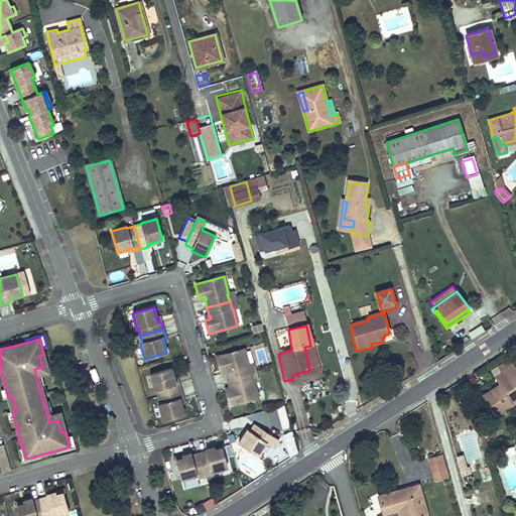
[(292,375),(292,379),(317,373),(310,346),(304,347),(309,370),(292,375)]
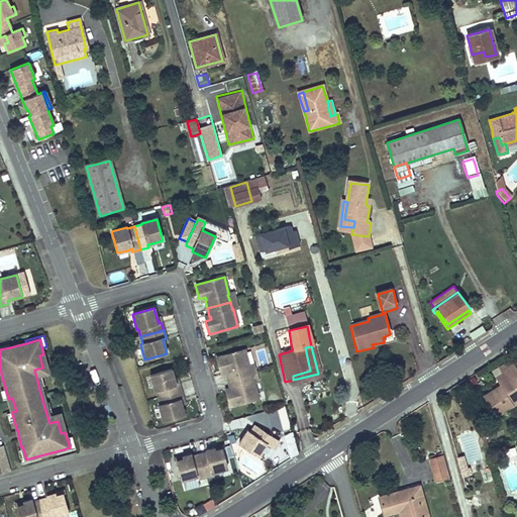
[(227,382),(250,375),(248,368),(249,368),(249,367),(244,350),(215,358),(219,372),(225,370),(226,373),(225,374),(227,382)]
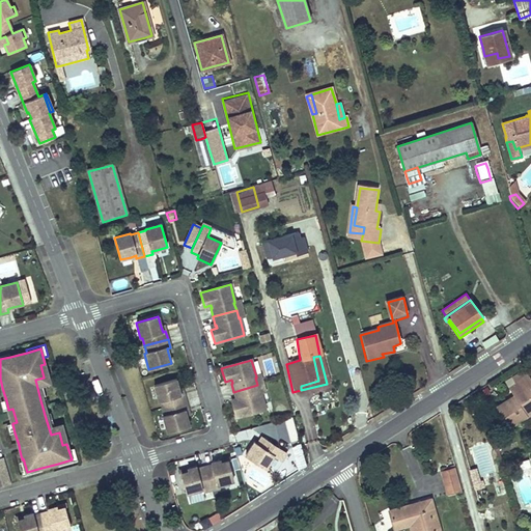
[(50,383),(45,364),(40,365),(44,378),(35,380),(40,400),(46,398),(42,385),(50,383)]
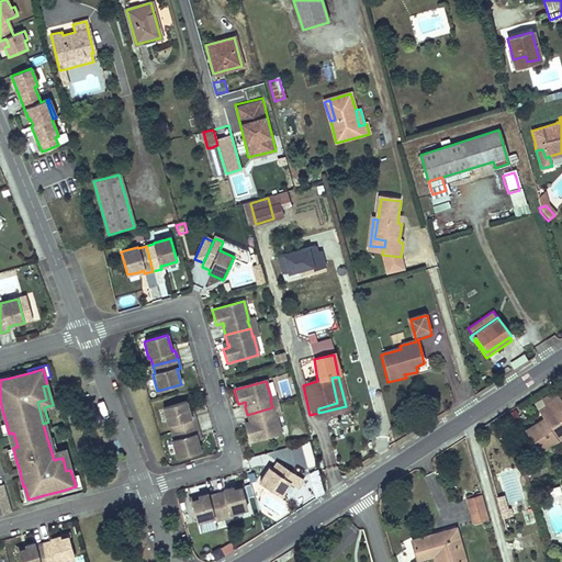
[(559,439),(558,436),(561,433),(561,409),(561,411),(561,409),(561,404),(561,405),(558,400),(543,409),(548,417),(529,429),(541,450),(559,439)]
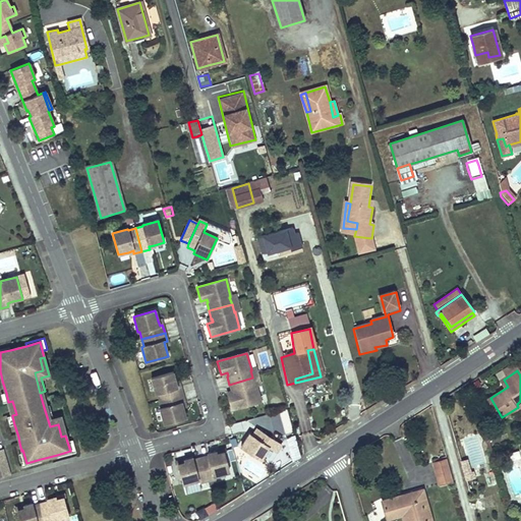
[(159,401),(182,395),(179,387),(176,388),(172,372),(151,379),(155,394),(157,394),(159,401)]
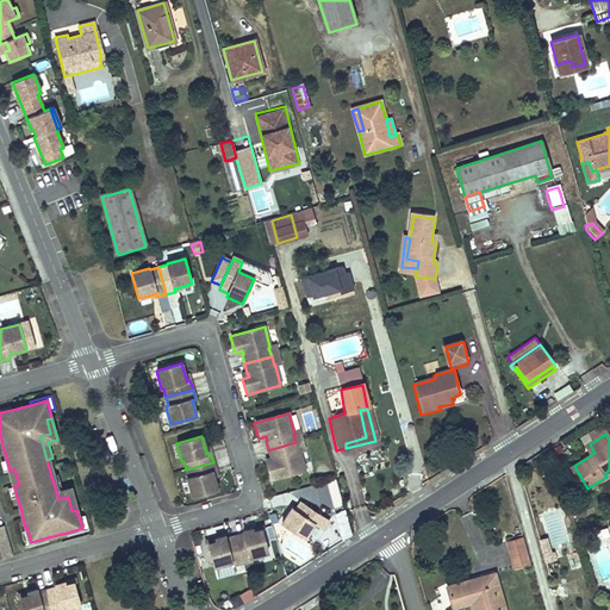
[(296,442),(268,450),(271,459),(271,460),(273,459),(273,462),(266,465),(271,481),(305,472),(299,452),(298,452),(296,442)]
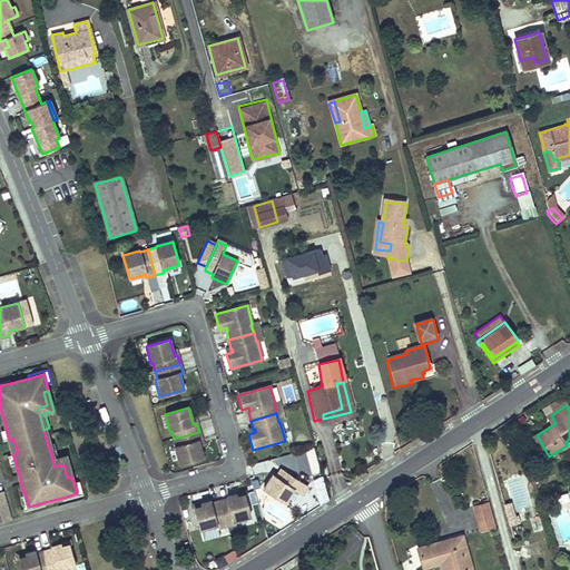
[(199,432),(174,439),(176,446),(174,448),(178,464),(203,458),(199,446),(198,441),(202,441),(199,432)]
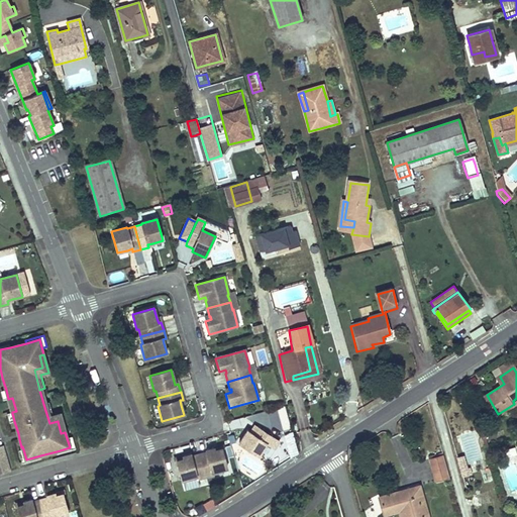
[(53,416),(48,403),(43,404),(49,423),(58,421),(61,433),(65,432),(60,414),(53,416)]
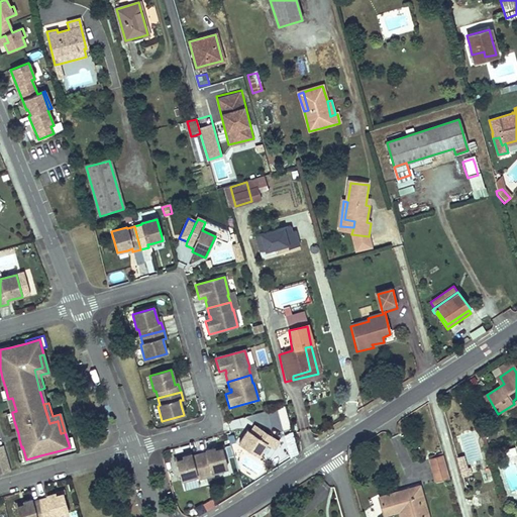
[(278,442),(253,426),(248,433),(246,431),(238,444),(257,456),(266,445),(273,450),(278,442)]
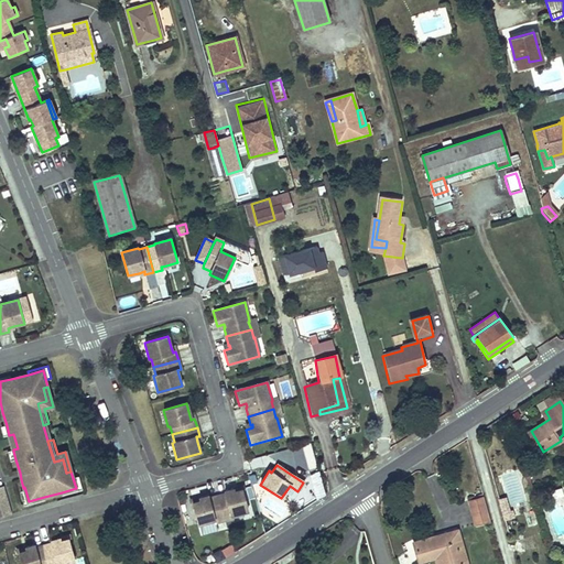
[(317,470),(308,474),(318,497),(327,492),(317,470)]
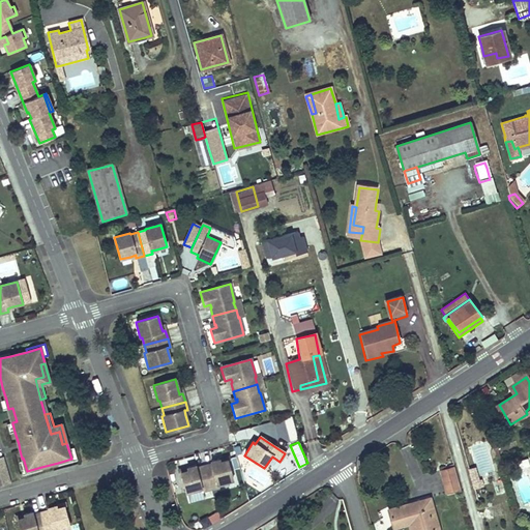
[(471,445),(479,474),(493,470),(484,442),(471,445)]
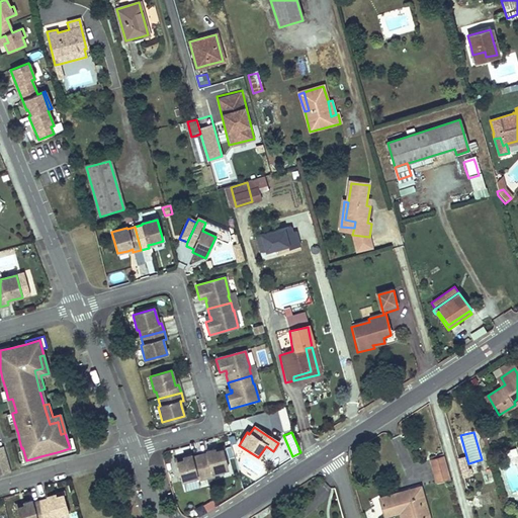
[(57,452),(57,454),(75,449),(72,438),(67,439),(70,448),(57,452)]
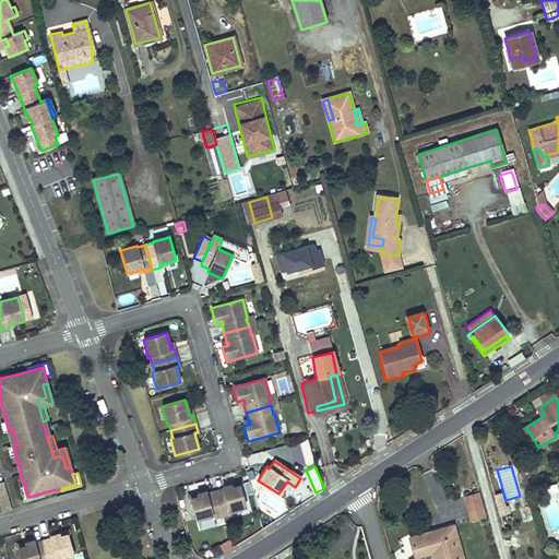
[(2,483),(0,483),(0,512),(10,510),(2,483)]
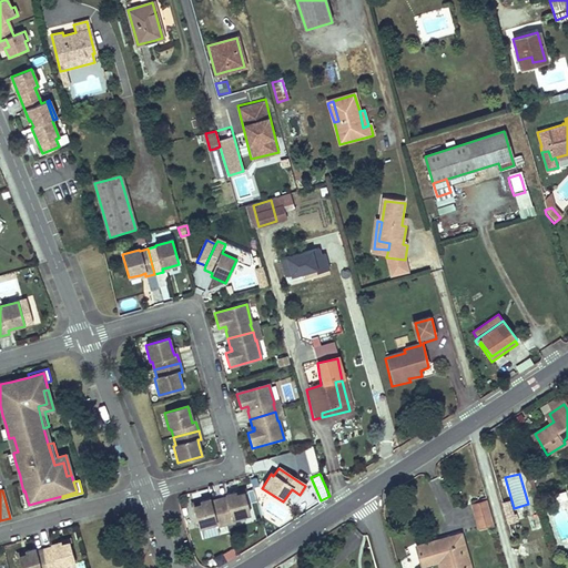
[(26,494),(20,495),(24,509),(44,504),(44,500),(29,505),(26,494)]
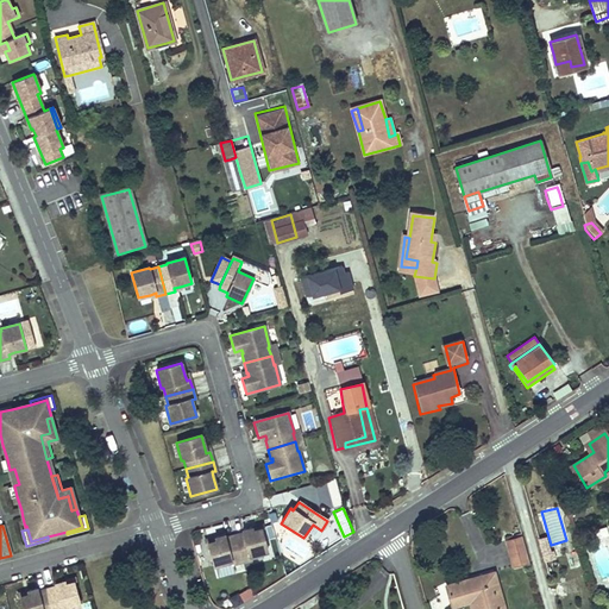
[(233,537),(240,564),(251,562),(250,558),(267,553),(261,529),(252,532),(251,529),(242,532),(243,534),(233,537)]
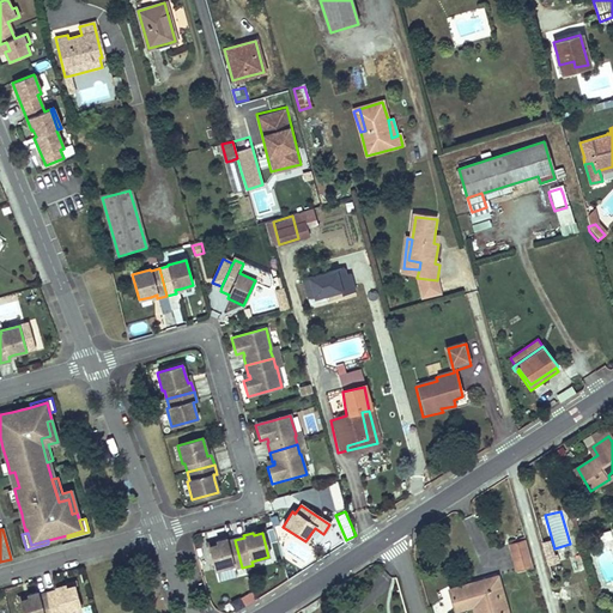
[(242,568),(235,540),(226,544),(225,540),(216,542),(217,546),(208,548),(214,571),(232,566),(232,570),(242,568)]
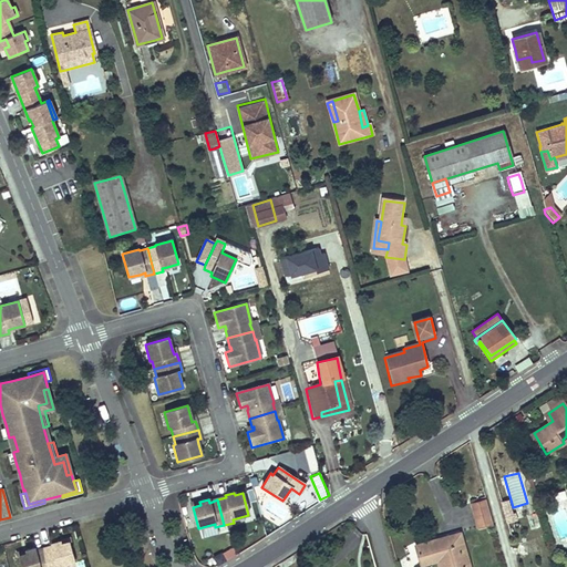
[(493,524),(486,500),(471,503),(478,527),(493,524)]
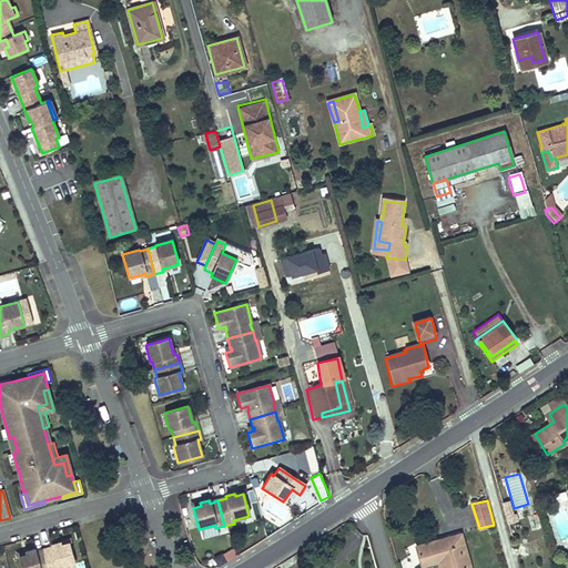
[(416,546),(421,560),(442,555),(445,567),(469,567),(459,534),(416,546)]
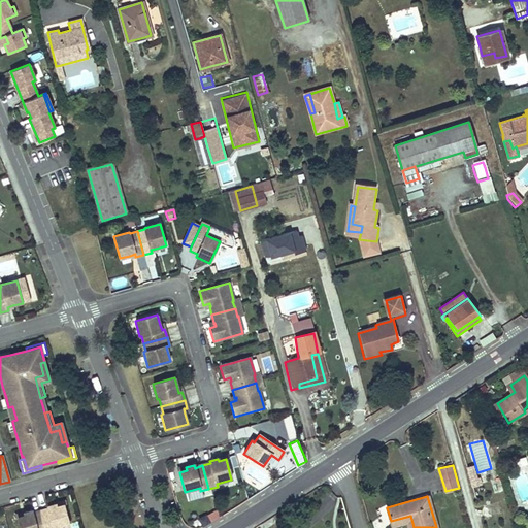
[(40,512),(44,527),(58,527),(69,525),(63,505),(56,506),(56,504),(46,506),(47,509),(40,512)]
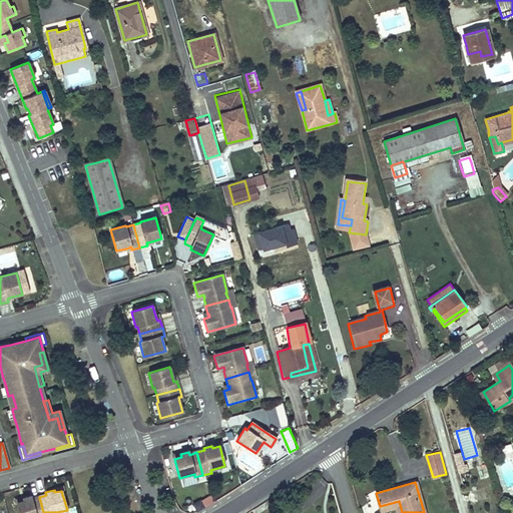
[(43,512),(39,497),(31,499),(31,496),(22,499),(23,501),(16,503),(18,512),(43,512)]
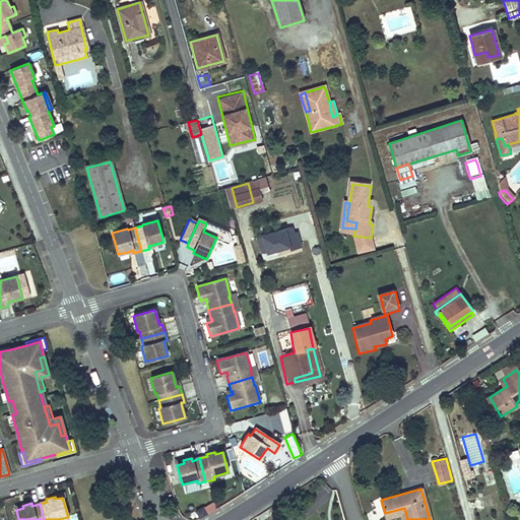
[(407,519),(404,508),(385,513),(386,517),(401,514),(402,519),(407,519)]
